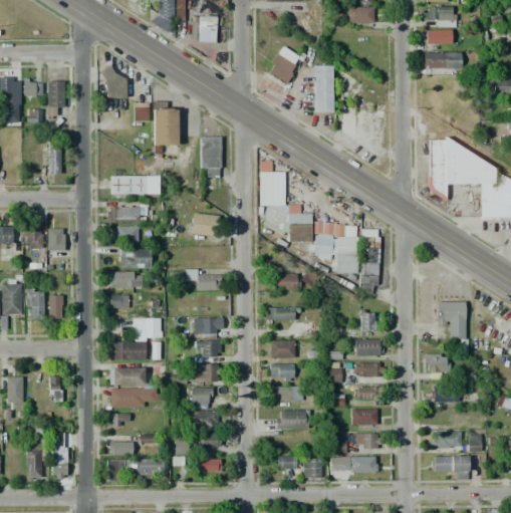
[(158,4),(158,24),(174,24),(174,0),(151,0),(152,4),(158,4)]
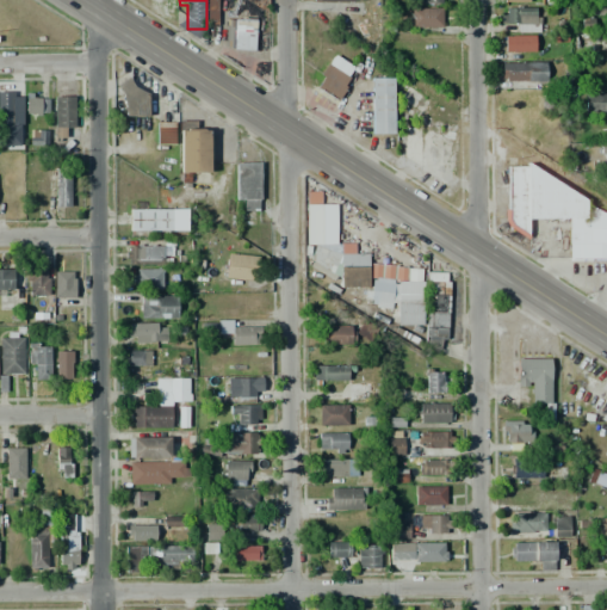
[(221,23),(220,0),(208,0),(209,23),(221,23)]
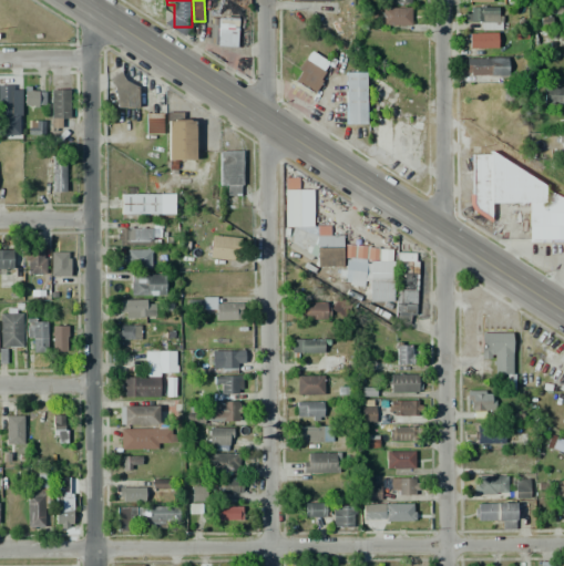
[(503,6),(503,30),(483,30),(483,21),(472,21),(472,7),(503,6)]
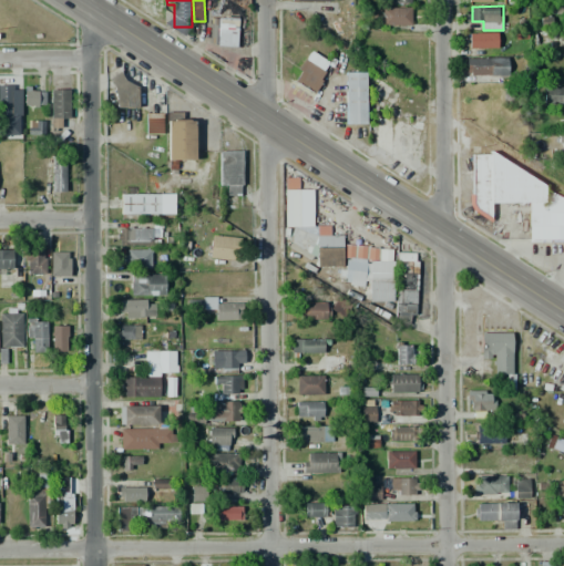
[(385,8),(385,24),(413,24),(413,7),(385,8)]
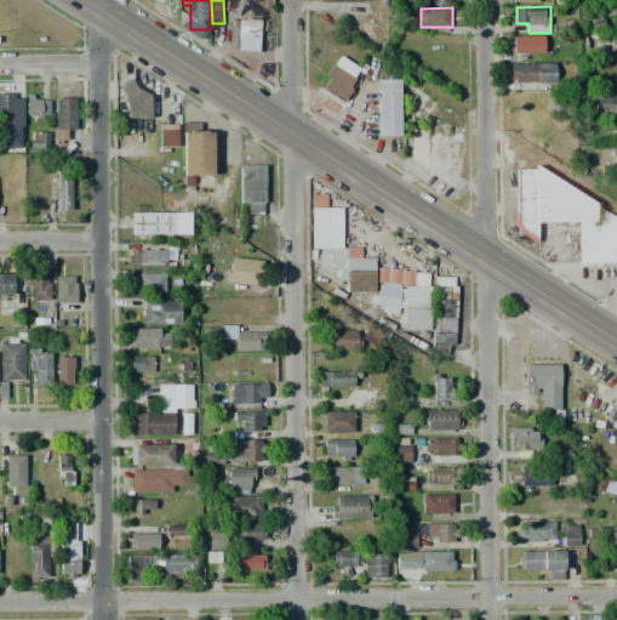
[(263,20),(234,18),(233,50),(262,50),(263,20)]
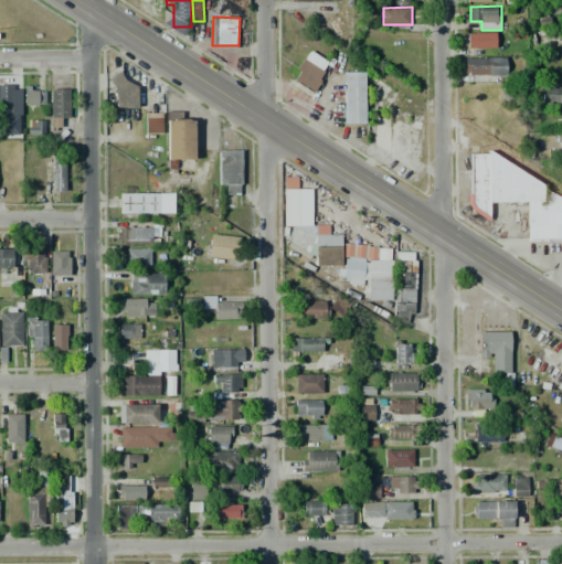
[(498,32),(498,46),(484,45),(469,46),(469,32),(498,32)]
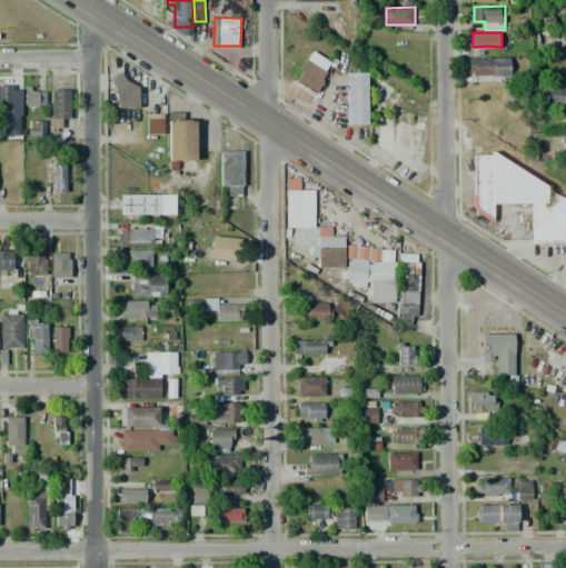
[(297,82),(318,92),(333,60),(311,50),(297,82)]
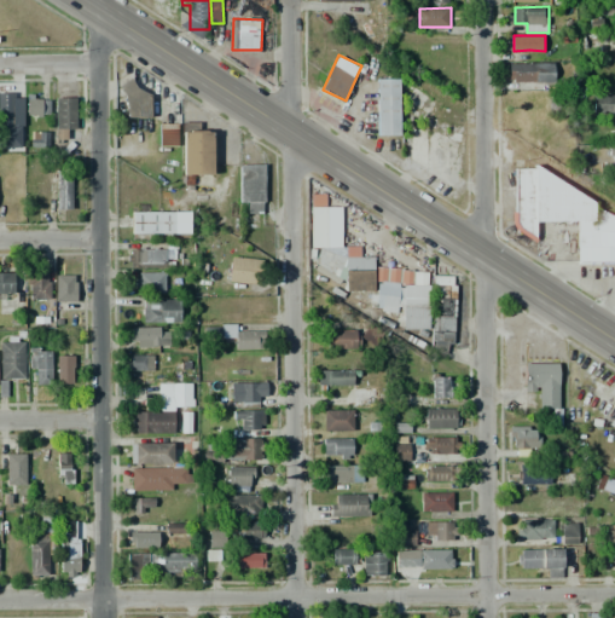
[(511,63),(556,62),(556,90),(511,90),(511,63)]
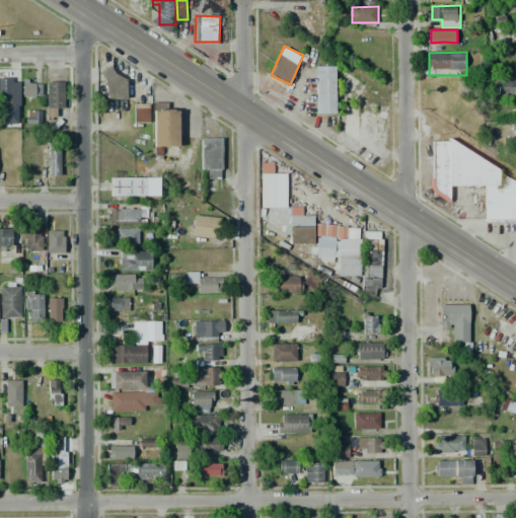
[(117,73),(129,78),(130,97),(108,97),(107,80),(101,71),(113,64),(117,73)]
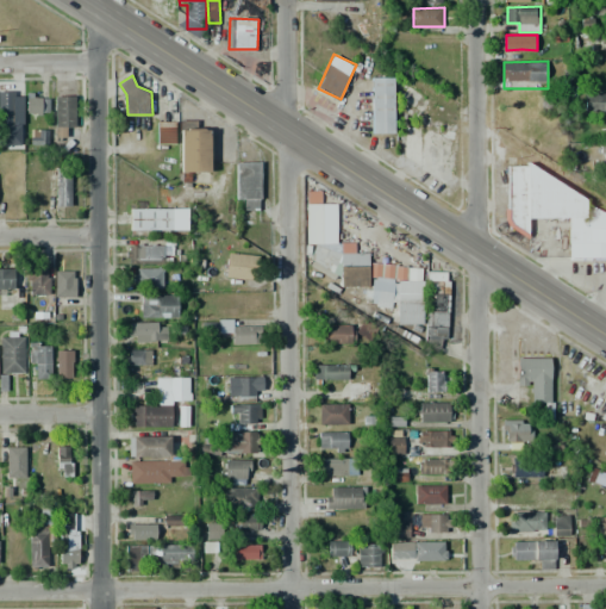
[(395,76),(373,78),(374,132),(395,132),(395,76)]
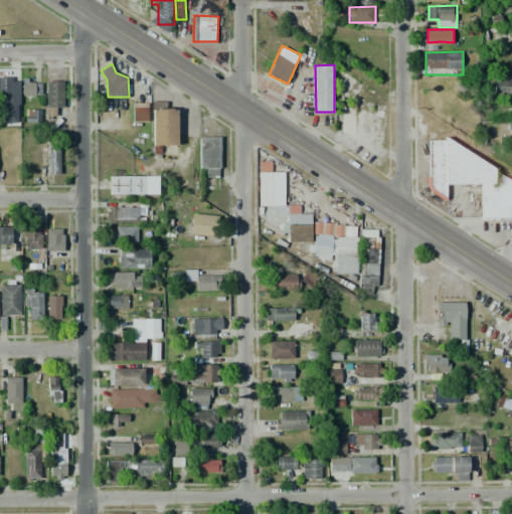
[(15,107),(1,107),(0,74),(15,74),(15,107)]
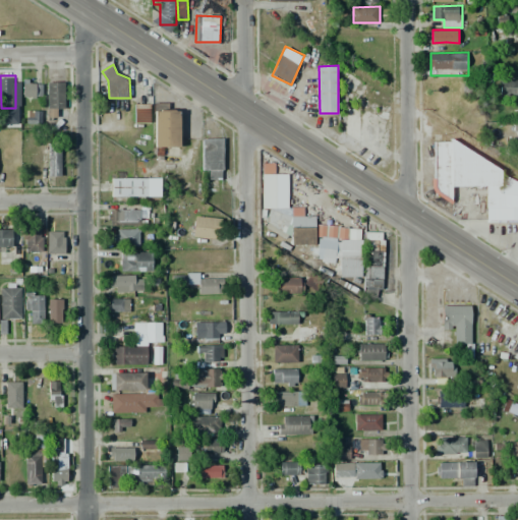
[(24,97),(24,78),(44,77),(45,97),(24,97)]
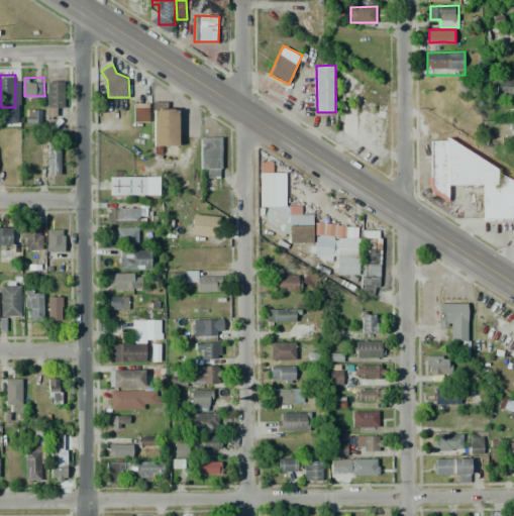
[(513,93),(498,94),(498,78),(513,77),(513,93)]
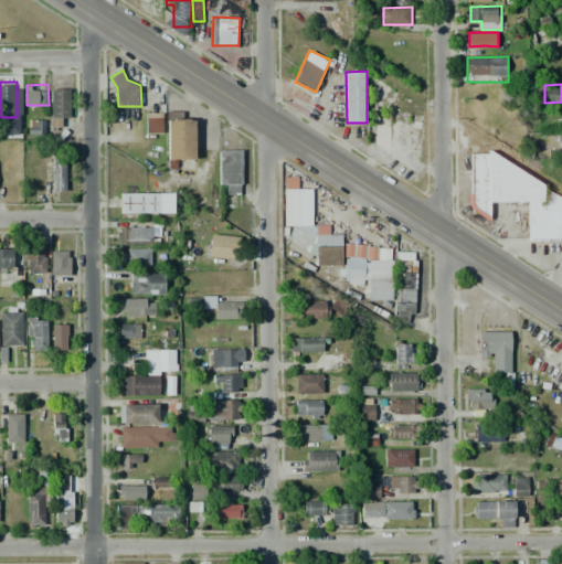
[(518,103),(504,104),(502,86),(517,85),(518,103)]
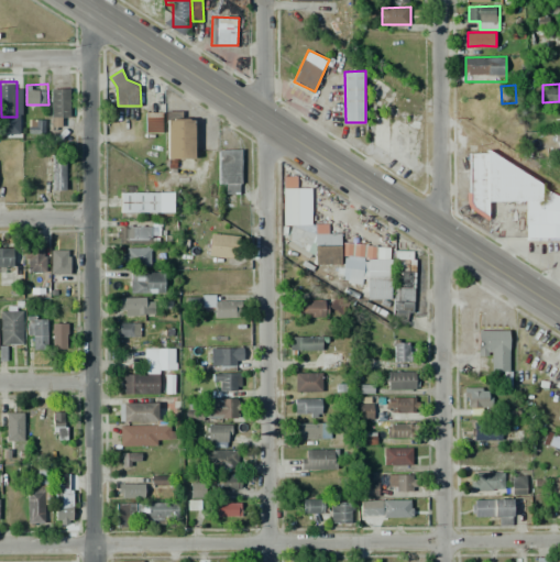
[(72,87),(72,117),(62,117),(63,127),(53,127),(53,87),(72,87)]
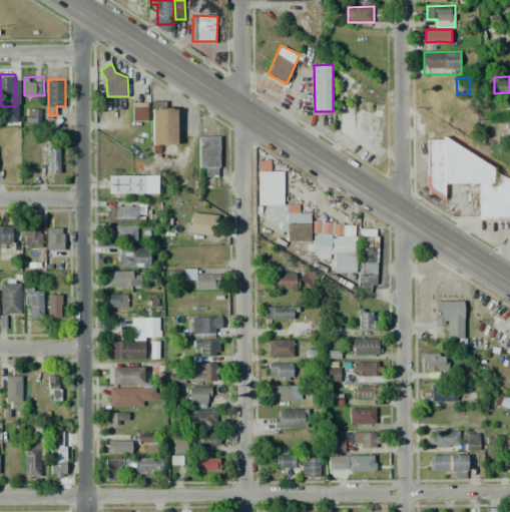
[(152,99),(169,99),(169,108),(178,108),(178,146),(153,146),(152,99)]
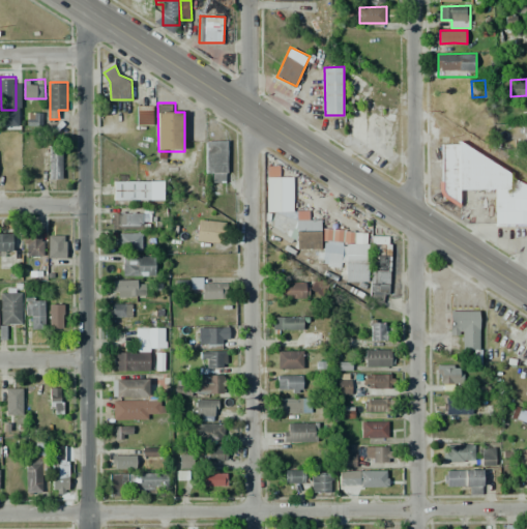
[(153,105),(153,114),(154,124),(140,124),(139,115),(139,105),(153,105)]
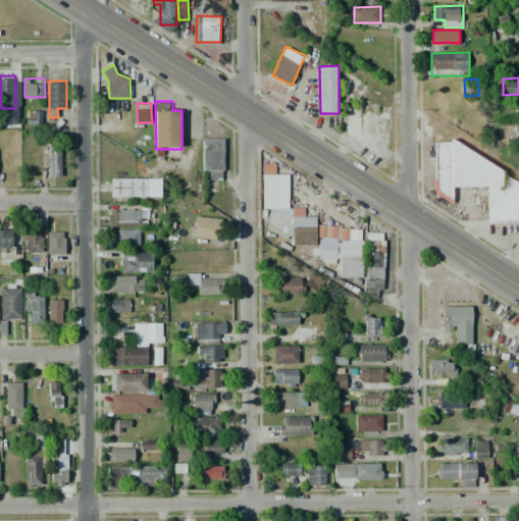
[(43,109),(43,123),(29,123),(28,109),(43,109)]
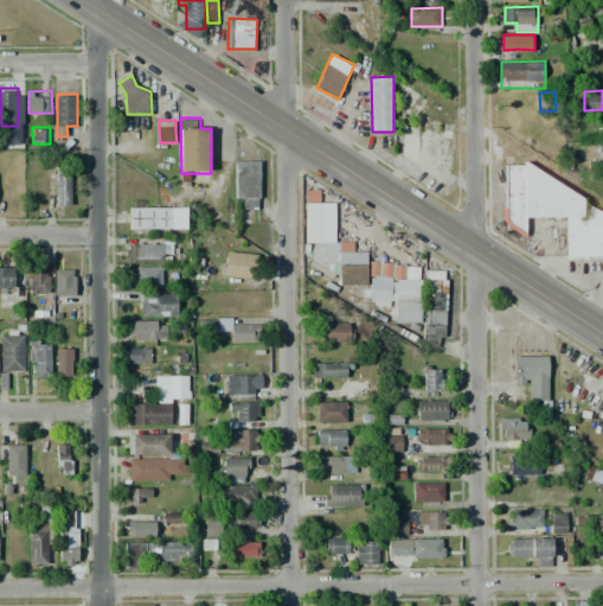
[(585,196),(585,202),(602,210),(602,257),(568,257),(568,216),(526,216),(526,237),(507,224),(502,217),(502,206),(506,206),(507,157),(515,157),(515,165),(526,165),(526,160),(585,196)]
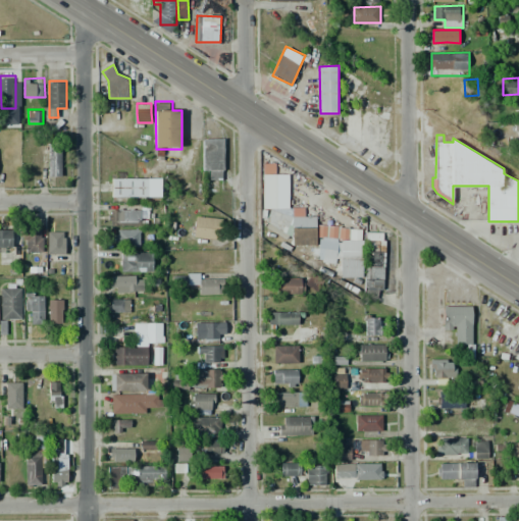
[(215,138),(225,138),(225,178),(215,178),(205,179),(205,139),(215,138)]
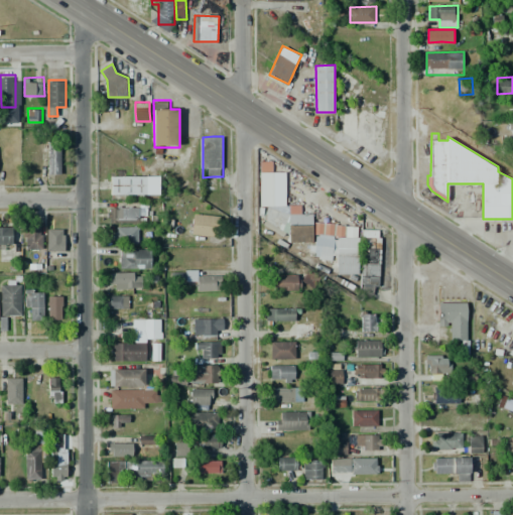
[(49,142),(62,142),(61,174),(49,173),(49,142)]
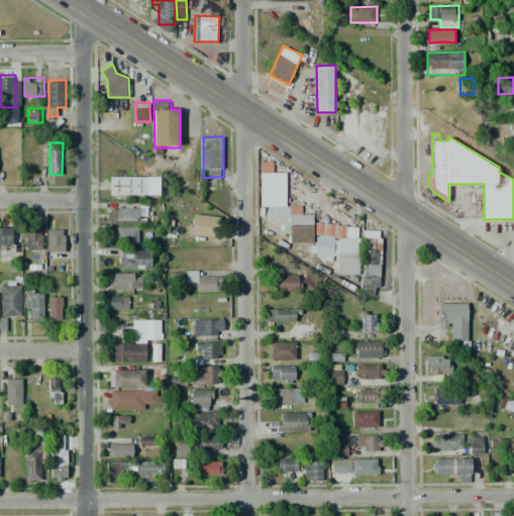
[(288,172),(288,205),(262,205),(262,172),(288,172)]
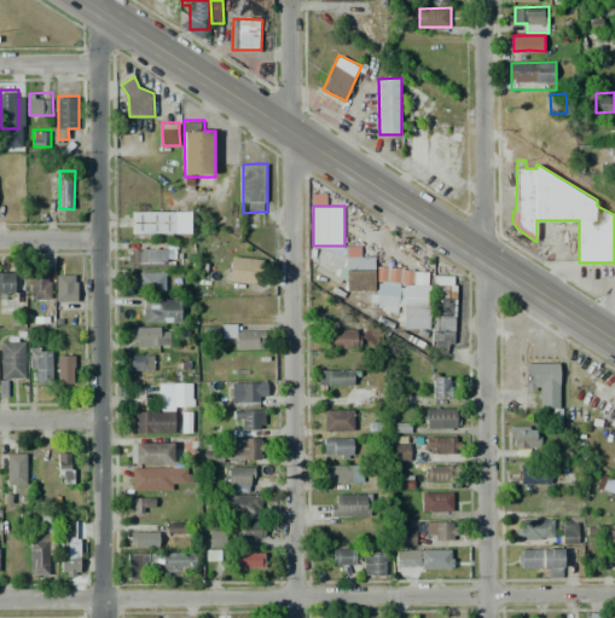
[(177,211),(178,234),(134,234),(134,211),(177,211)]
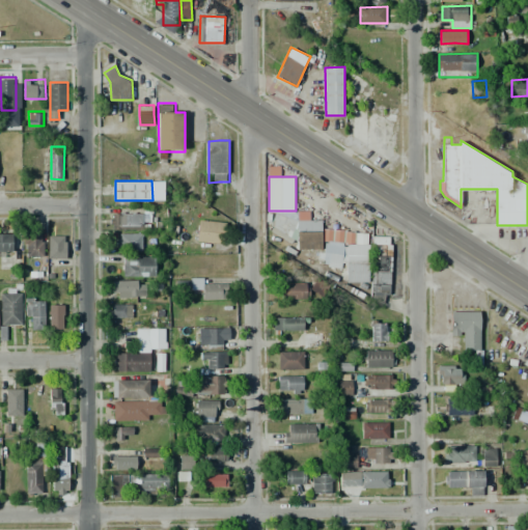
[(145,205),(145,228),(112,229),(112,206),(145,205)]
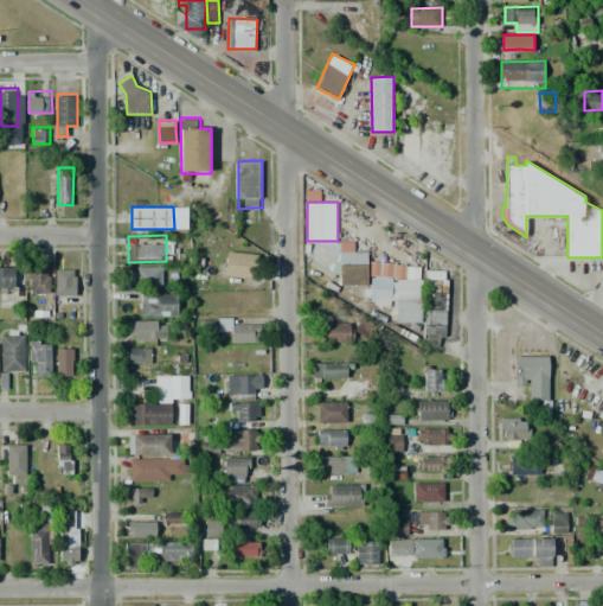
[(339,250),(339,238),(353,238),(353,250),(370,250),(370,285),(341,285),(341,275),(337,274),(333,278),(309,262),(316,243),(339,250)]
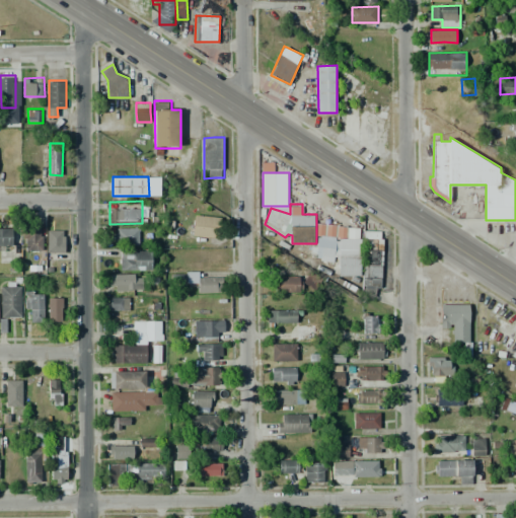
[(217,223),(215,237),(199,235),(200,221),(217,223)]
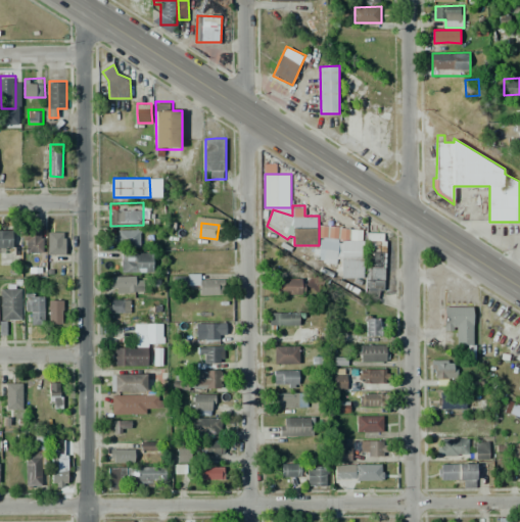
[(47,252),(28,253),(27,226),(46,225),(47,252)]
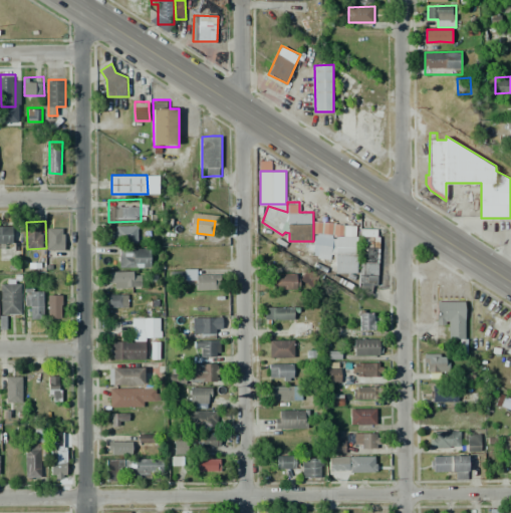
[(0,225),(13,225),(13,243),(0,243),(0,225)]
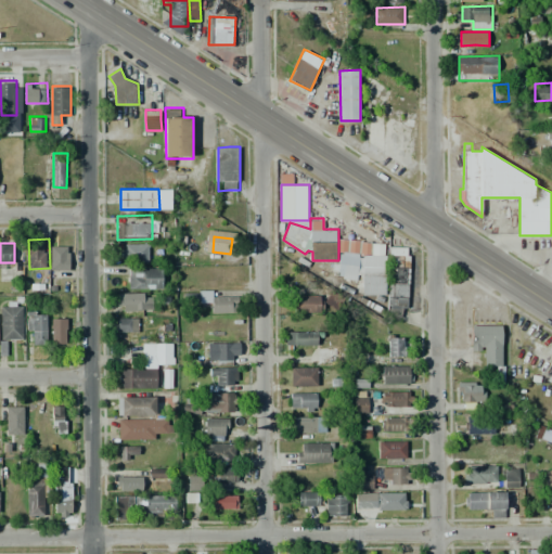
[(150,243),(125,244),(126,262),(150,261),(150,243)]
